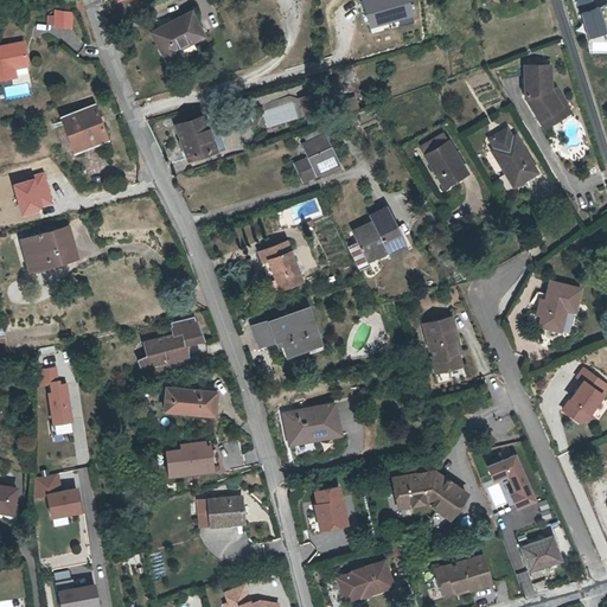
[(408,0),(360,0),(366,25),(396,18),(398,25),(414,21),(408,0)]
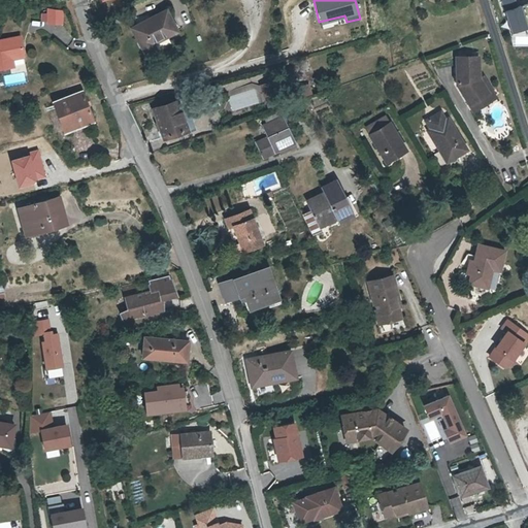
[(508,29),(527,27),(527,4),(506,6),(508,29)]
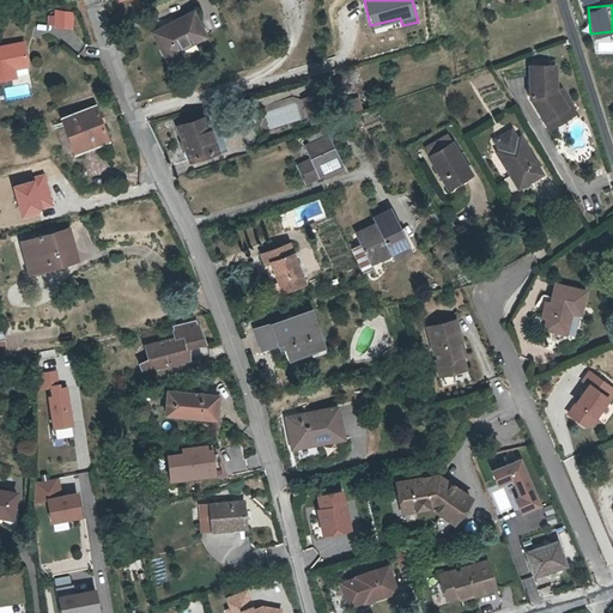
[(49,23),(65,23),(65,6),(49,6),(49,23)]
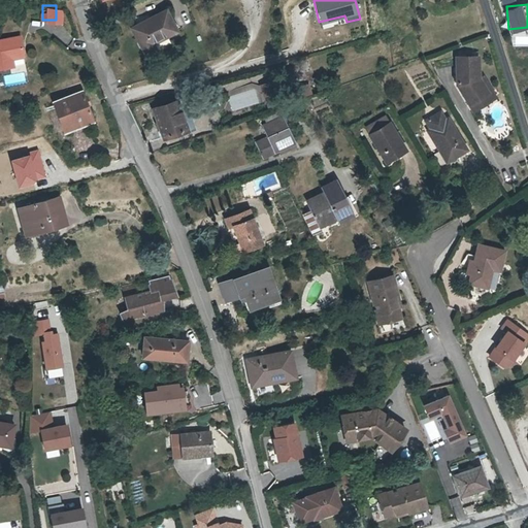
[(172,32),(163,11),(127,29),(140,57),(153,51),(150,43),(172,32)]
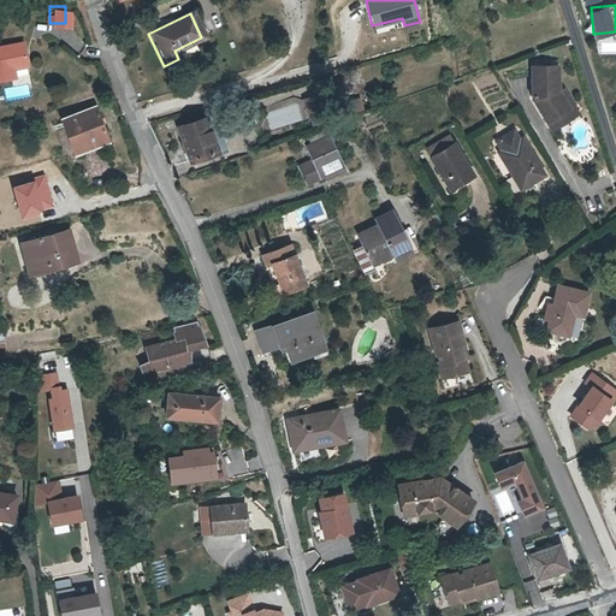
[(12,63),(24,60),(21,40),(0,43),(0,77),(10,76),(7,65),(12,64),(12,63)]
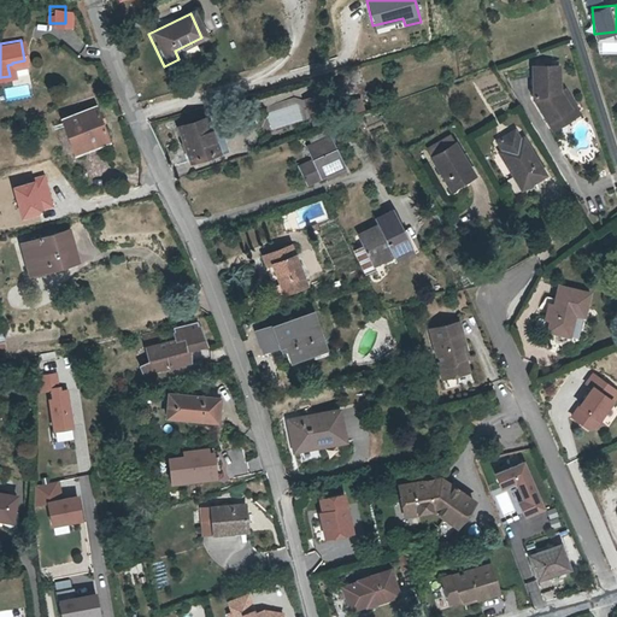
[(7,65),(10,76),(15,75),(13,68),(25,64),(24,60),(12,63),(12,64),(7,65)]
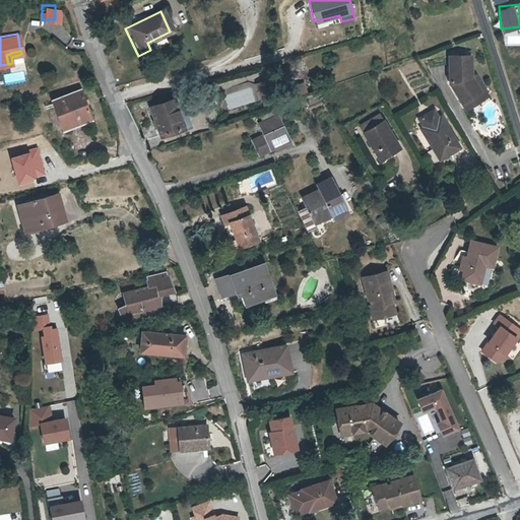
[(451,85),(463,106),(481,94),(473,80),(472,79),(472,59),(451,59),(451,85)]
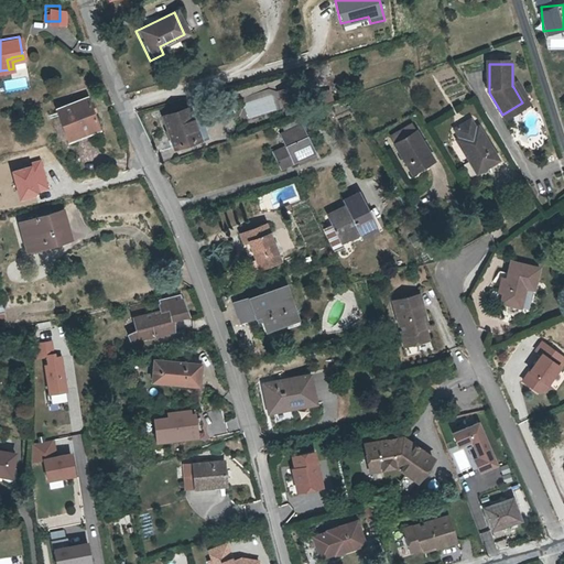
[(517,85),(513,87),(522,102),(502,115),(507,121),(531,108),(517,85)]
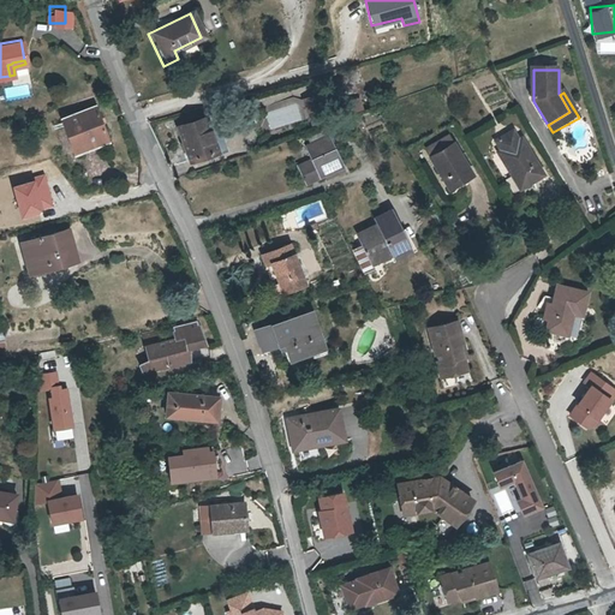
[(63,114),(73,142),(87,136),(89,141),(106,133),(94,103),(63,114)]
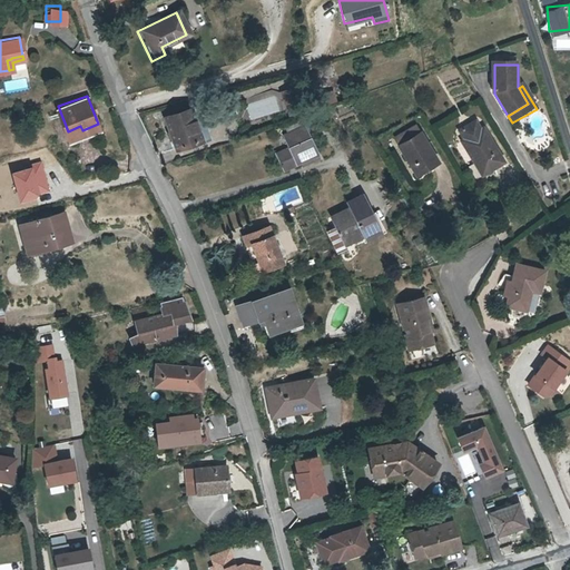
[(175,149),(200,140),(190,110),(164,118),(175,149)]
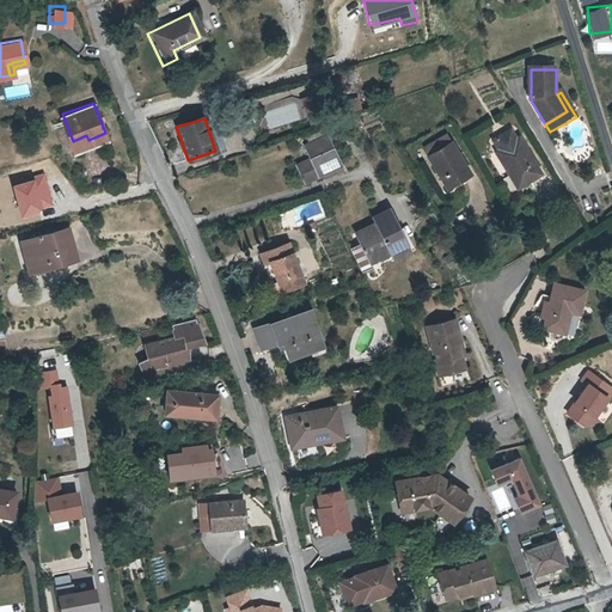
[(499,153),(512,175),(515,172),(522,185),(543,173),(522,140),(519,142),(513,132),(496,141),(499,146),(502,144),(506,150),(502,152),(499,153)]
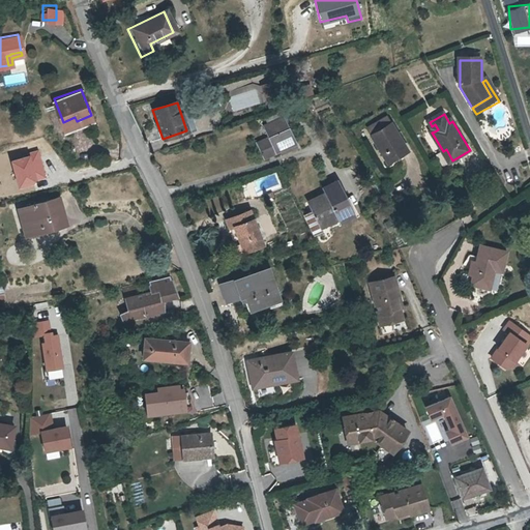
[(75,117),(63,122),(66,128),(78,124),(77,121),(75,117)]
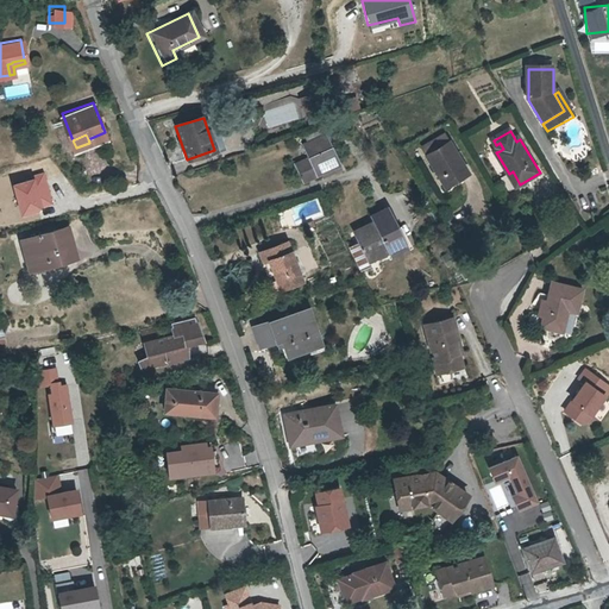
[(305,148),(312,161),(308,163),(316,179),(322,175),(325,181),(346,170),(343,164),(341,164),(326,136),(305,148)]
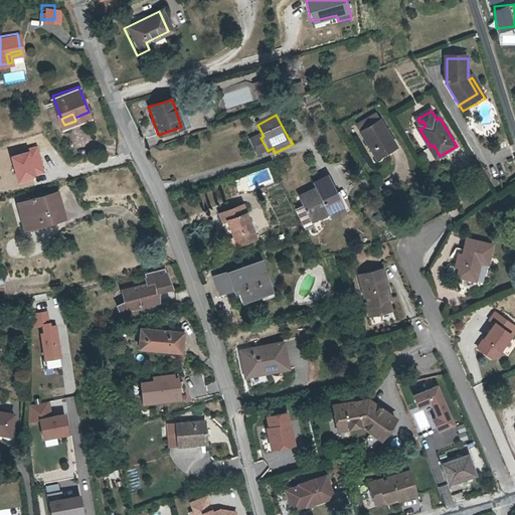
[(377,115),(367,121),(371,127),(362,132),(377,159),(398,148),(383,121),(381,122),(377,115)]
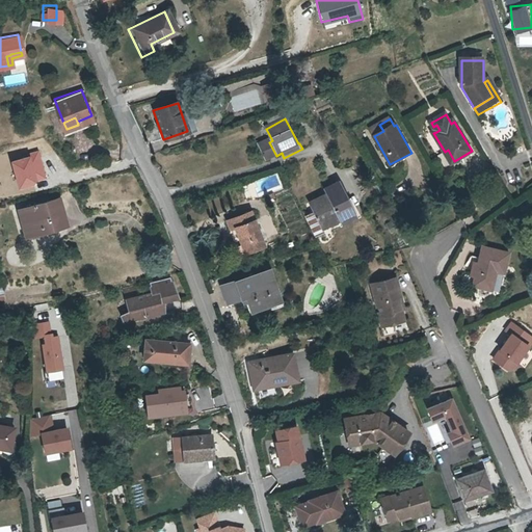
[(383,131),(379,125),(370,130),(374,136),(383,131)]
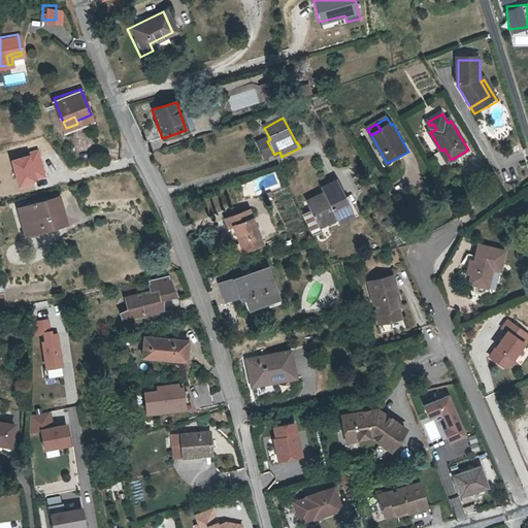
[(267,141),(259,145),(266,159),(274,155),(267,141)]
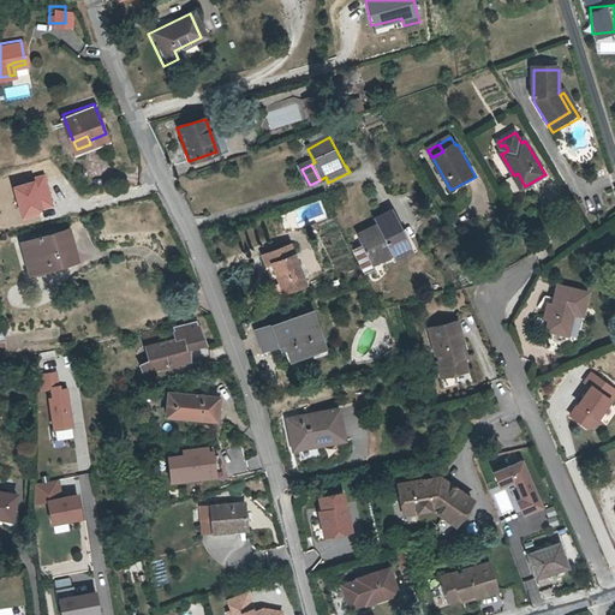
[(518,173),(514,175),(521,189),(525,186),(518,173)]
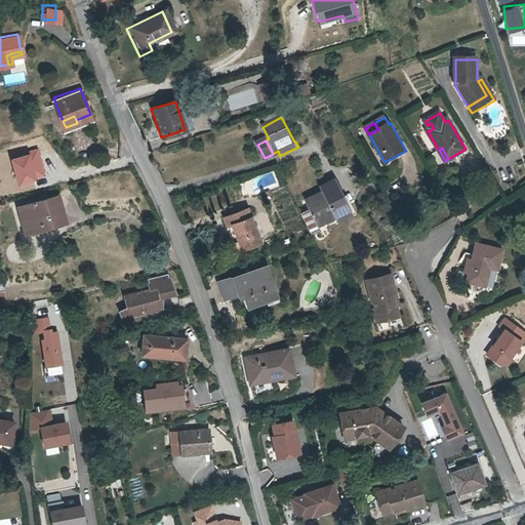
[(332,179),(320,186),(323,191),(306,199),(310,208),(317,224),(326,219),(327,221),(335,216),(336,218),(349,212),(332,179)]
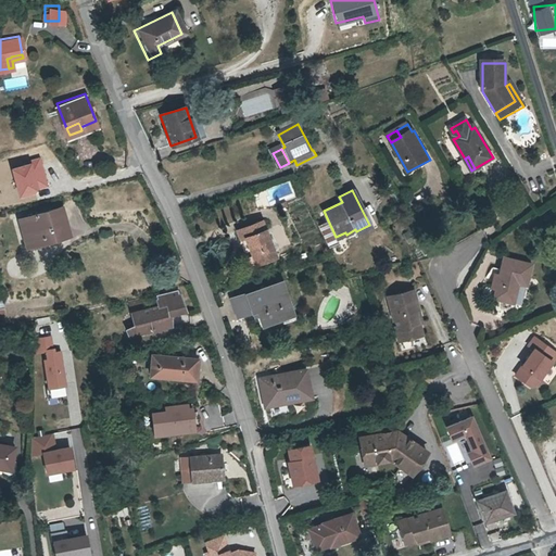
[(42,235),(43,238),(68,230),(61,204),(23,216),(29,239),(42,235)]
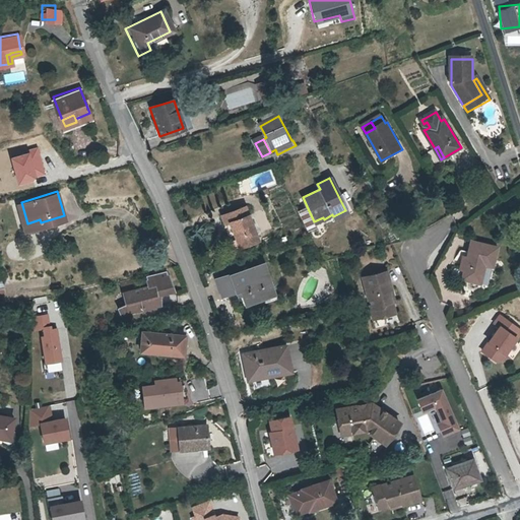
[(27,223),(21,202),(17,203),(24,228),(41,222),(40,219),(27,223)]
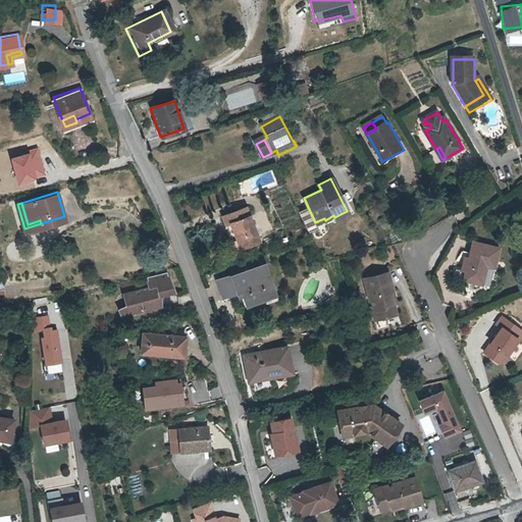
[(248,207),(224,216),(227,224),(232,222),(242,248),(261,241),(248,207)]
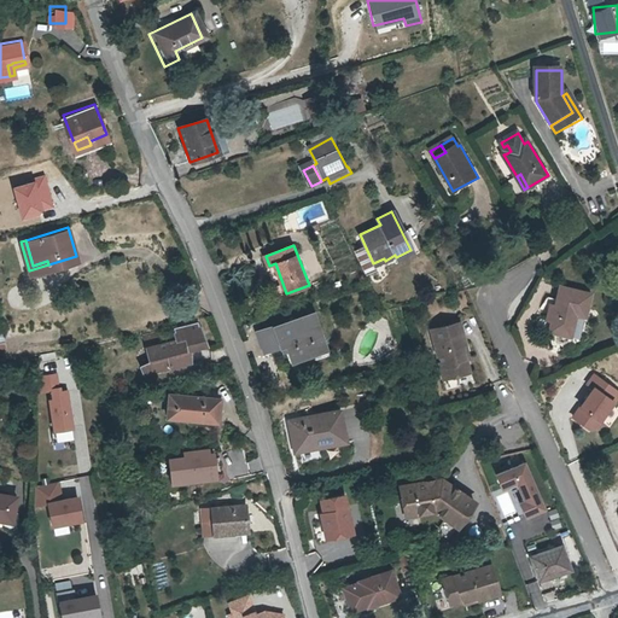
[(373,263),(365,245),(356,250),(368,274),(388,264),(385,261),(384,258),(373,263)]
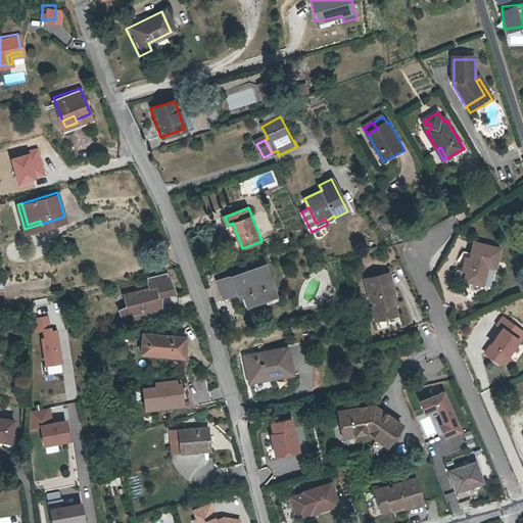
[(482,274),(487,275),(489,264),(498,266),(502,247),(476,242),(472,258),(468,258),(466,271),(469,272),(468,281),(481,283),(482,274)]
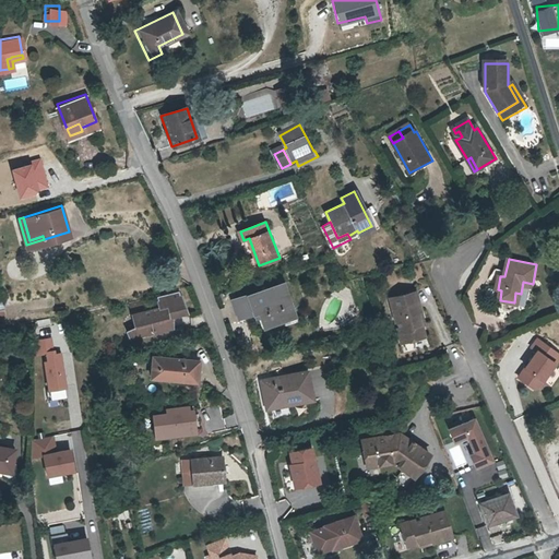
[(282,285),(232,300),(237,318),(258,310),(262,325),(293,316),(282,285)]
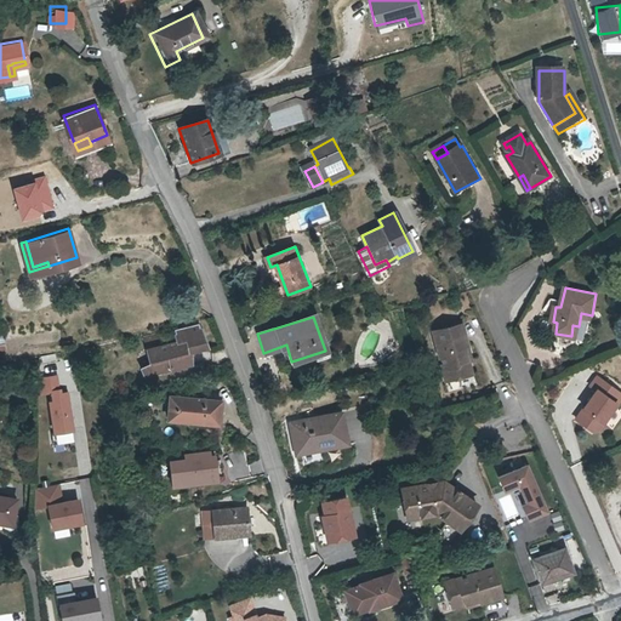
[(175,325),(178,337),(192,334),(192,343),(192,345),(205,341),(200,319),(175,325)]
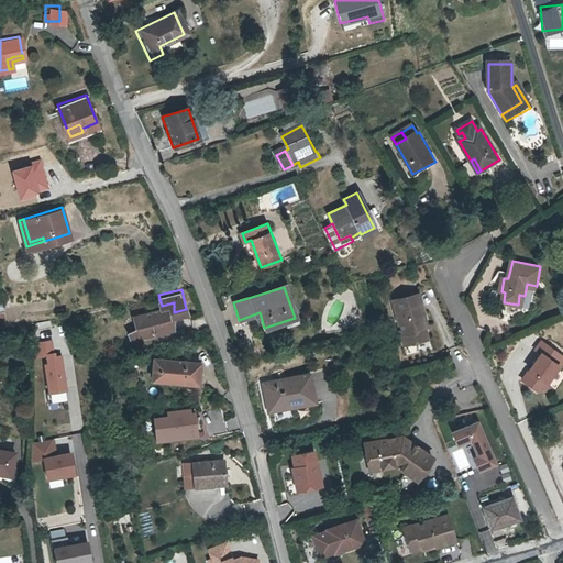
[(423,316),(427,316),(422,295),(396,300),(406,344),(429,340),(426,327),(423,316)]
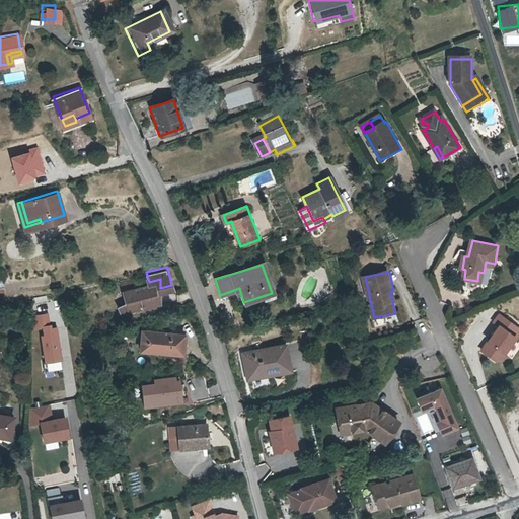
[(156,288),(159,287),(160,287),(160,279),(149,282),(138,284),(138,286),(124,289),(127,301),(119,305),(122,310),(136,306),(137,308),(161,301),(160,291),(157,292),(156,288)]
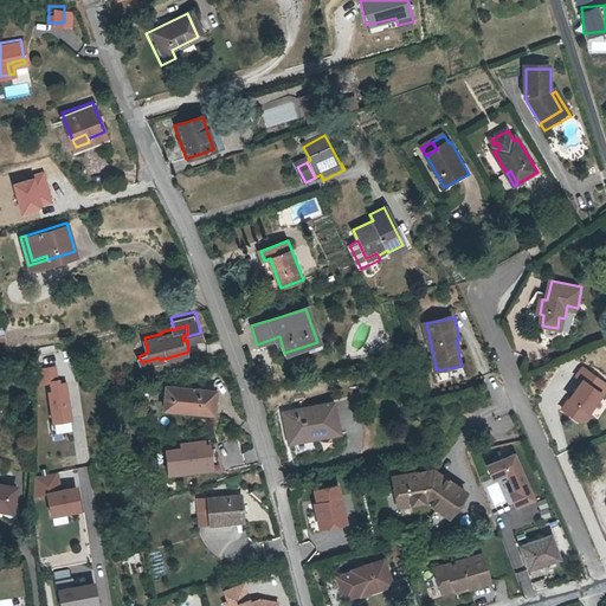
[(561,407),(578,418),(579,418),(585,417),(590,411),(588,410),(605,382),(605,381),(581,365),(575,374),(581,379),(571,394),(561,407)]
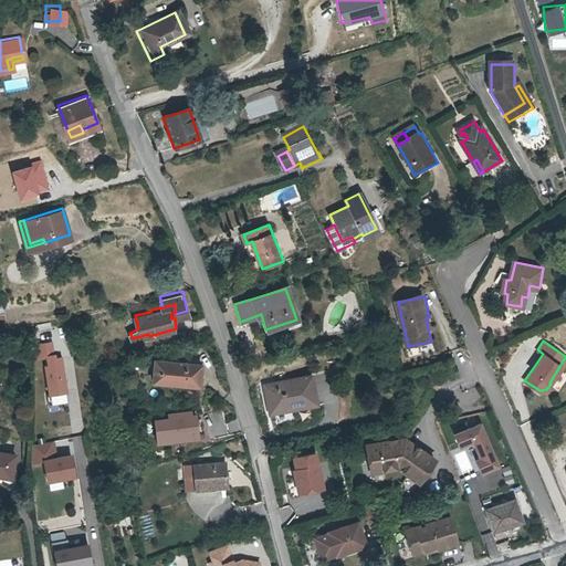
[(53,342),(32,344),(34,360),(43,358),(49,392),(66,390),(62,356),(55,357),(53,342)]
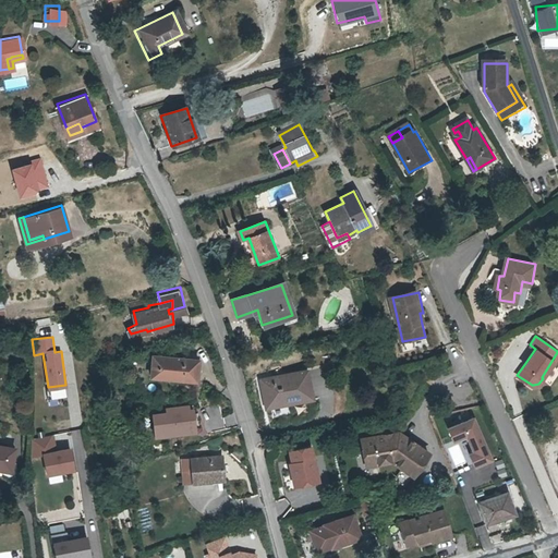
[(193,365),(194,356),(153,353),(150,374),(173,375),(173,368),(182,370),(183,364),(193,365)]
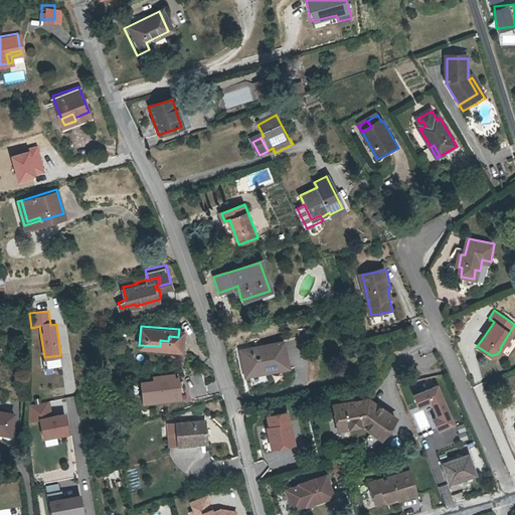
[(183,329),(179,329),(178,337),(169,336),(168,341),(160,340),(160,346),(181,348),(183,329)]
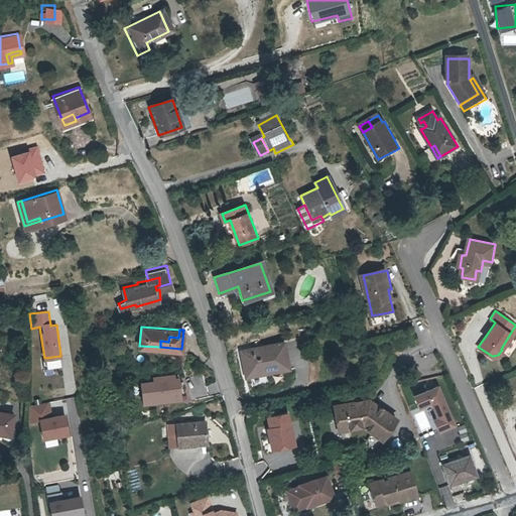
[(246,377),(286,368),(281,344),(240,353),(246,377)]
